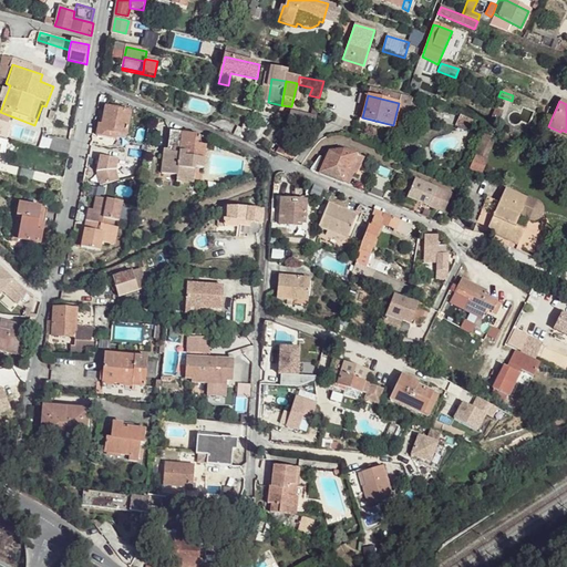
[(414,106),(399,103),(397,110),(405,112),(404,115),(411,117),(414,106)]
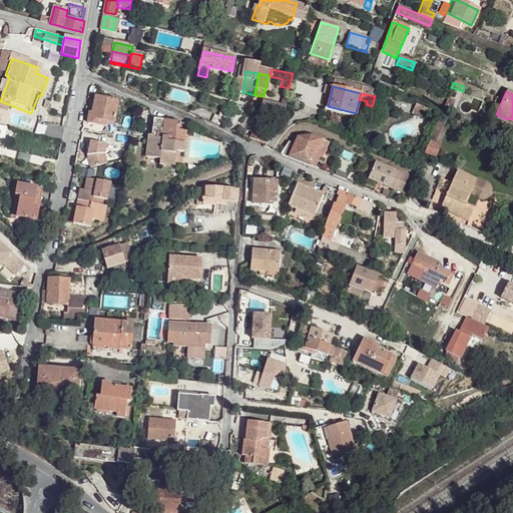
[(119,101),(96,97),(93,112),(90,112),(87,123),(99,125),(101,120),(115,123),(119,101)]
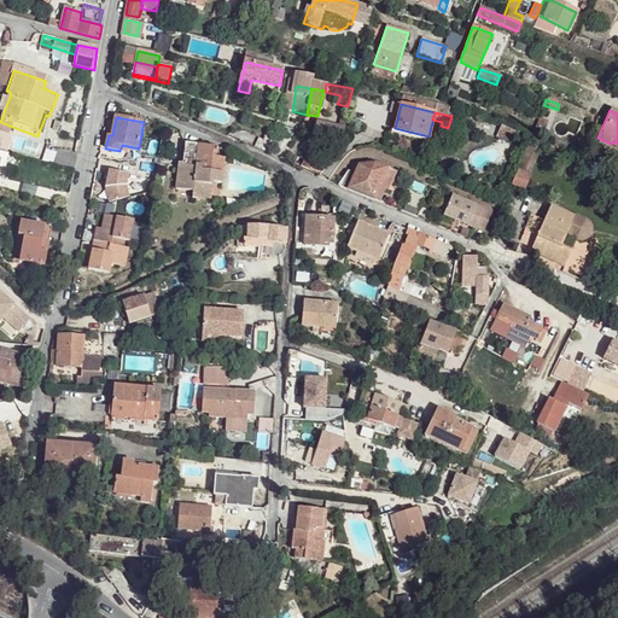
[(343,126),(318,121),(315,133),(342,138),(343,126)]
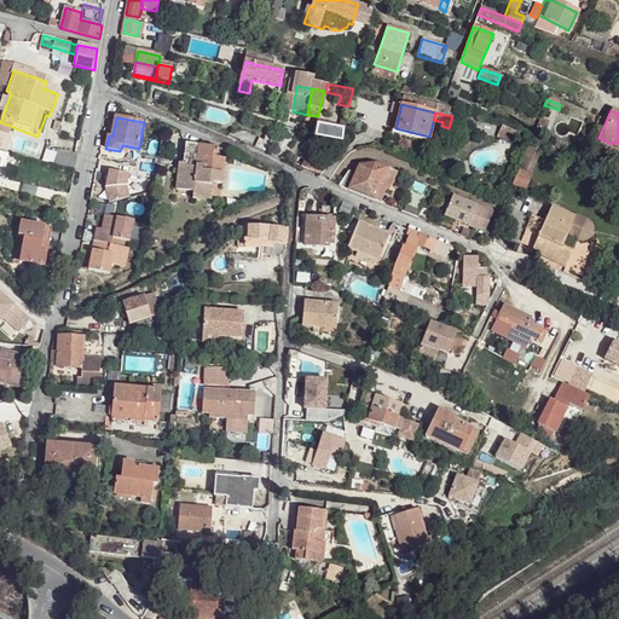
[(516,132),(502,126),(497,138),(512,144),(516,132)]
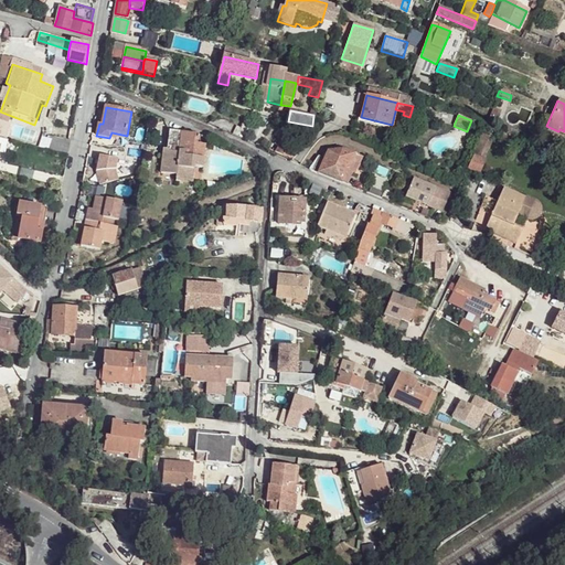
[(249,129),(236,123),(231,134),(245,140),(249,129)]
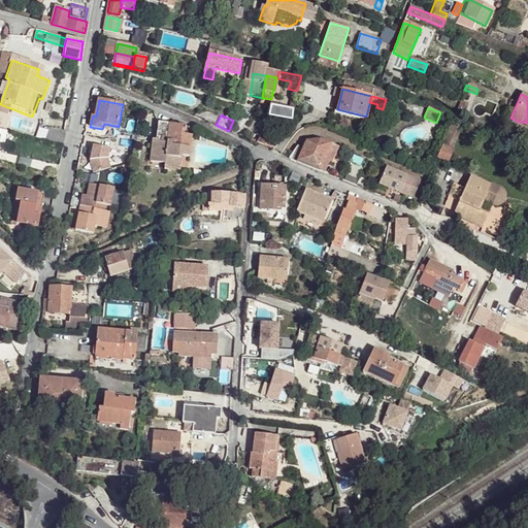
[(170,124),(161,123),(158,140),(156,140),(153,159),(165,161),(166,155),(177,157),(178,154),(182,155),(188,156),(191,136),(183,135),(184,127),(170,124)]
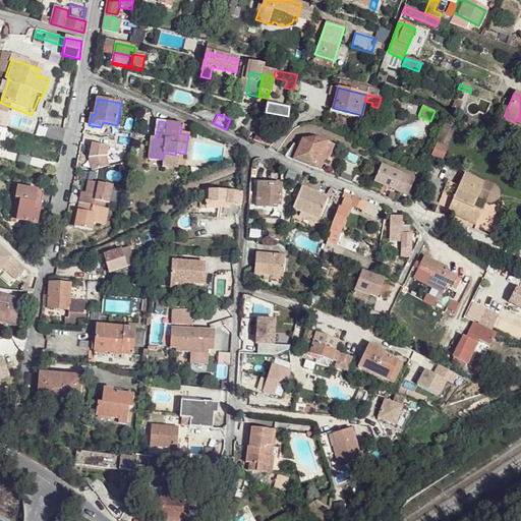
[(453,127),(445,124),(429,162),(438,165),(453,127)]
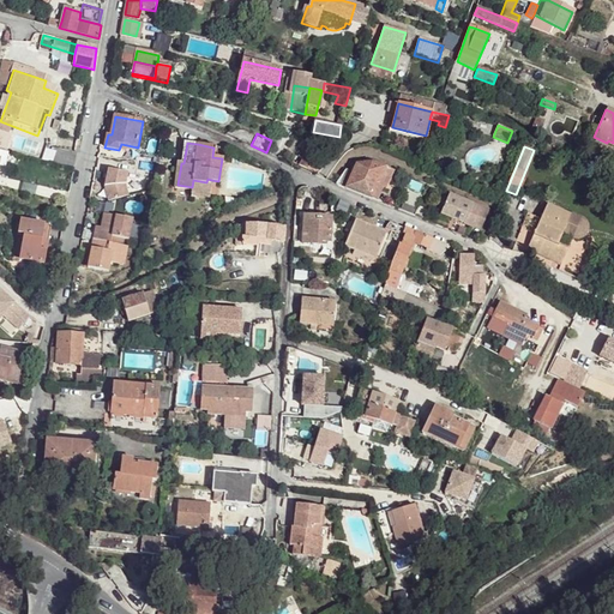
[(74,151),(60,148),(58,156),(73,158),(74,151)]
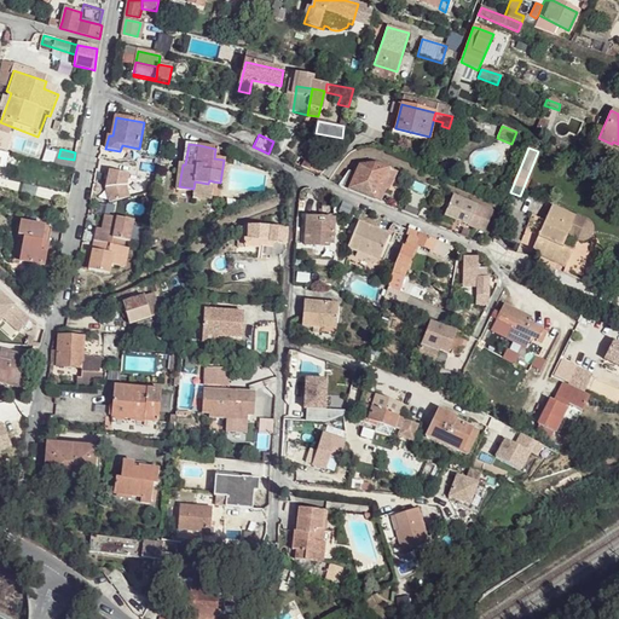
[(330,158),(322,152),(311,168),(320,174),(330,158)]
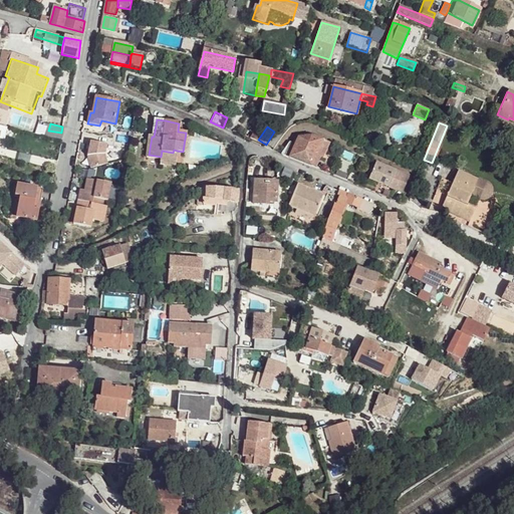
[(311,136),(297,139),(295,145),(290,157),(312,166),(322,141),(311,136)]
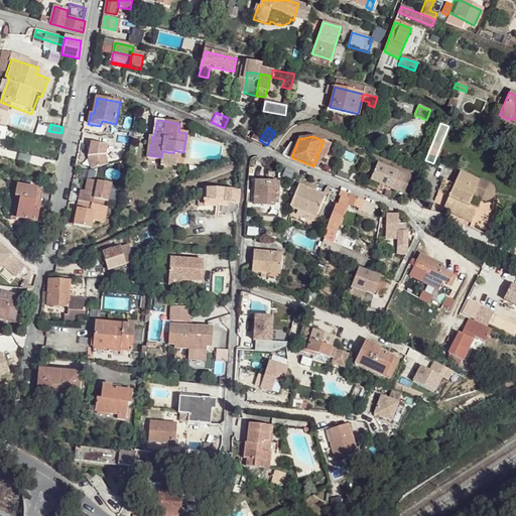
[(108,145),(92,141),(89,156),(91,167),(108,163),(107,153),(108,145)]
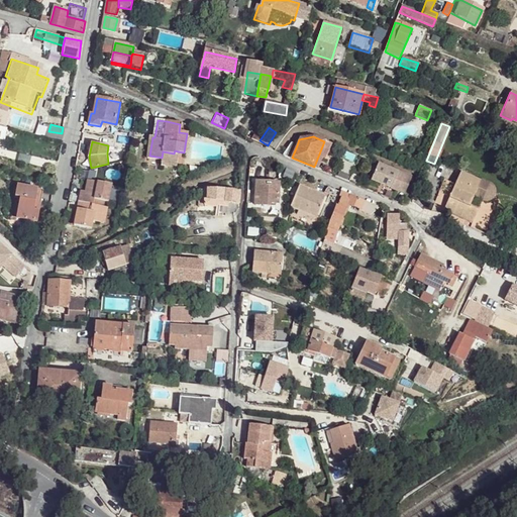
[(297,145),(290,142),(285,154),(292,158),(297,145)]
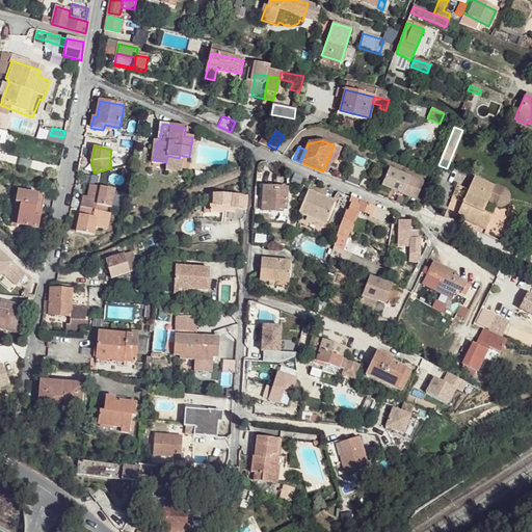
[(179,158),(167,156),(166,162),(165,166),(181,168),(183,156),(180,155),(179,158)]
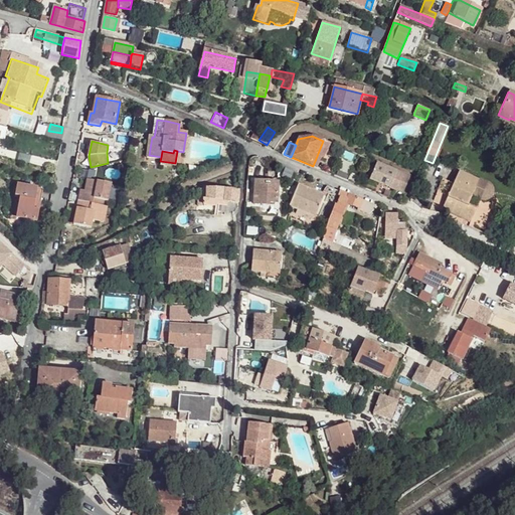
[(406,176),(376,163),(369,178),(403,193),(408,179),(406,176)]
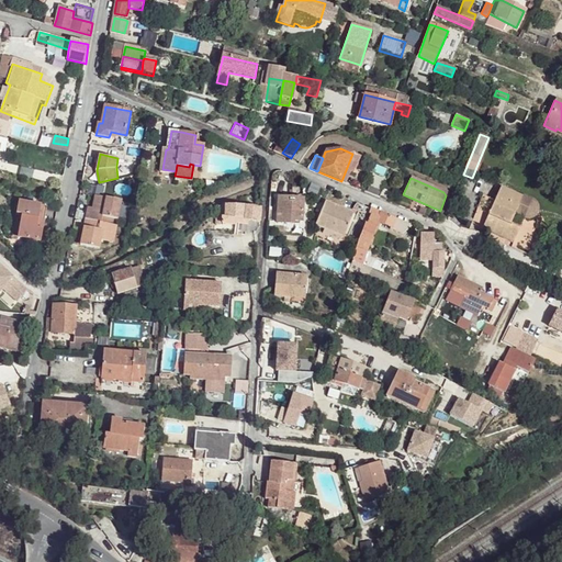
[(170,181),(157,179),(156,194),(169,194),(170,181)]
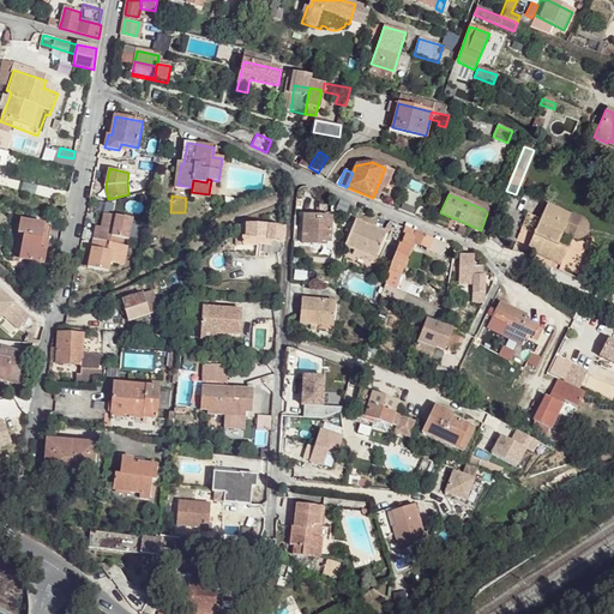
[(355,205),(337,198),(331,210),(349,218),(355,205)]
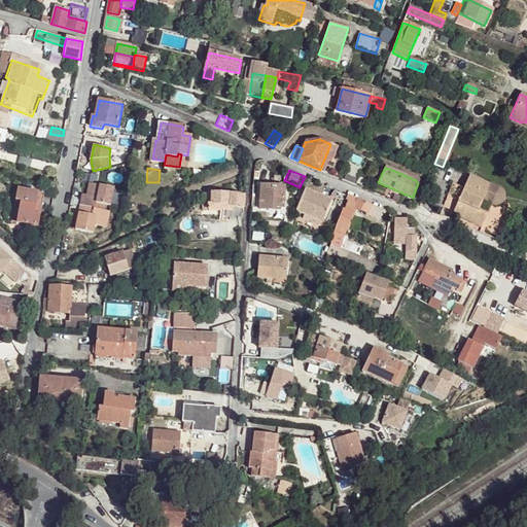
[(497,188),(495,187),(468,176),(463,188),(452,216),(481,227),(486,214),(479,210),(483,201),(491,204),(495,206),(498,204),(501,201),(503,198),(502,197),(501,194),(500,191),(497,188)]
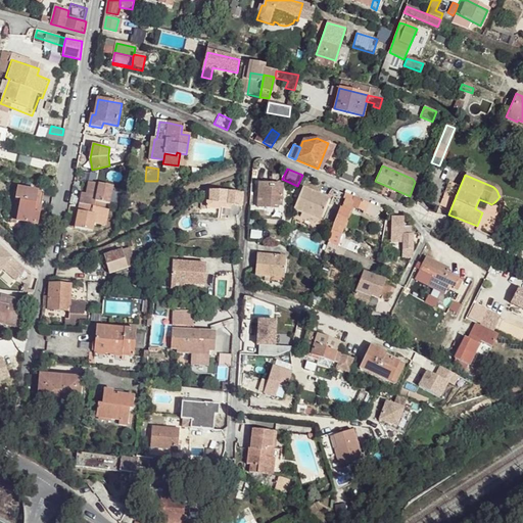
[(370,184),(364,181),(361,187),(368,190),(370,184)]
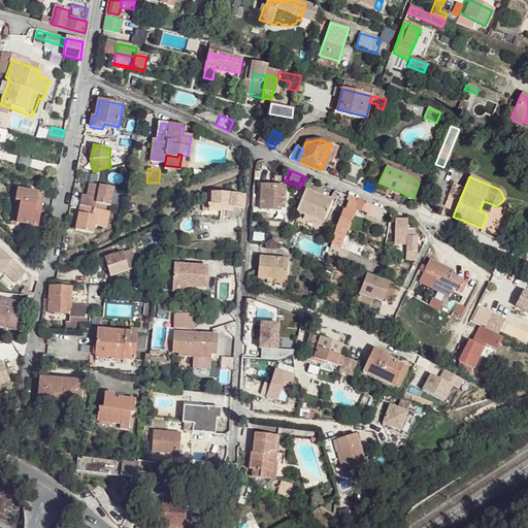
[(114,187),(95,184),(93,194),(89,193),(84,193),(81,205),(107,210),(108,203),(111,204),(114,187)]
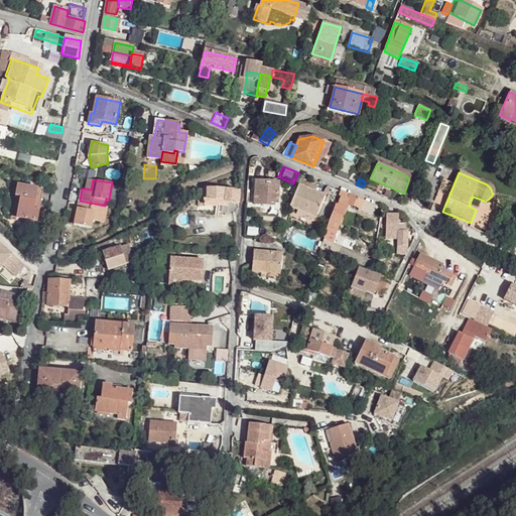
[(454,184),(443,180),(431,207),(442,212),(454,184)]
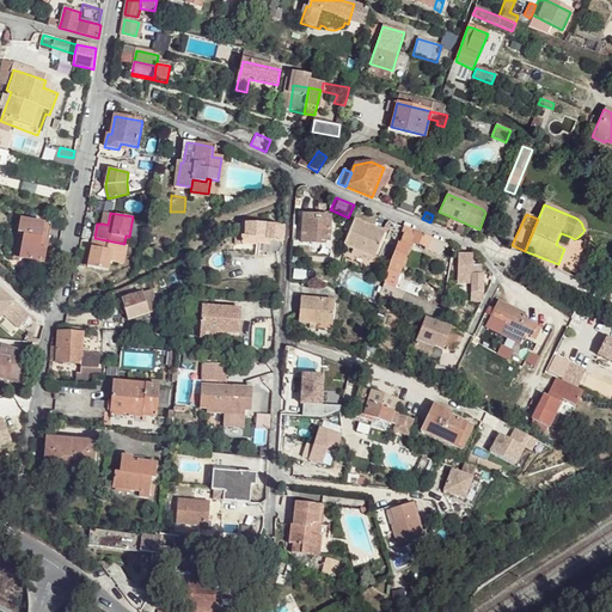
[(331,219),(305,216),(303,243),(317,244),(317,240),(330,242),(331,219)]
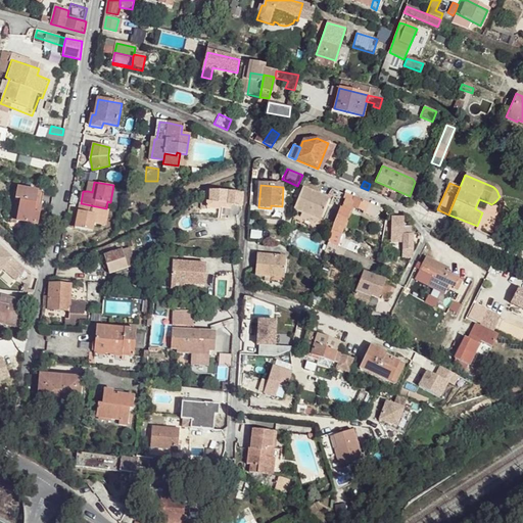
[(37,190),(16,186),(14,199),(18,200),(15,221),(35,225),(38,212),(33,211),(35,203),(37,190)]
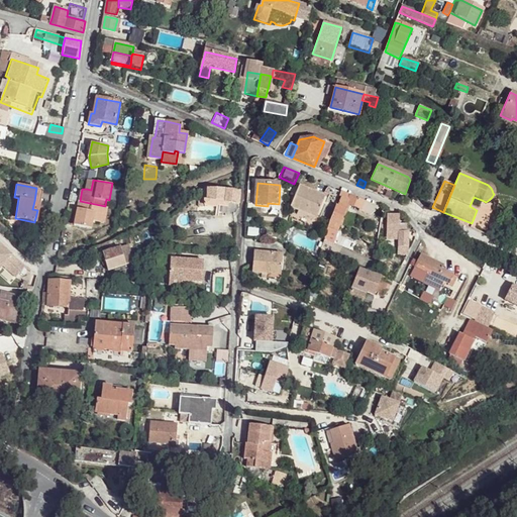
[(326,196),(301,186),(292,208),(300,211),(315,217),(317,218),(326,196)]
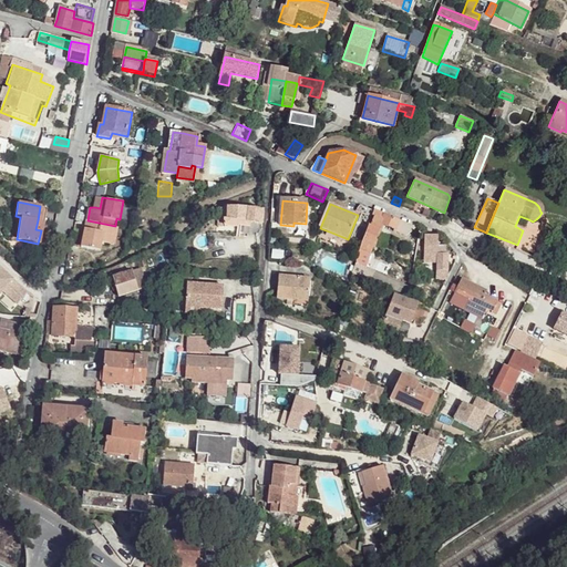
[(248,207),(227,207),(225,226),(238,227),(238,224),(263,226),(264,212),(248,207)]
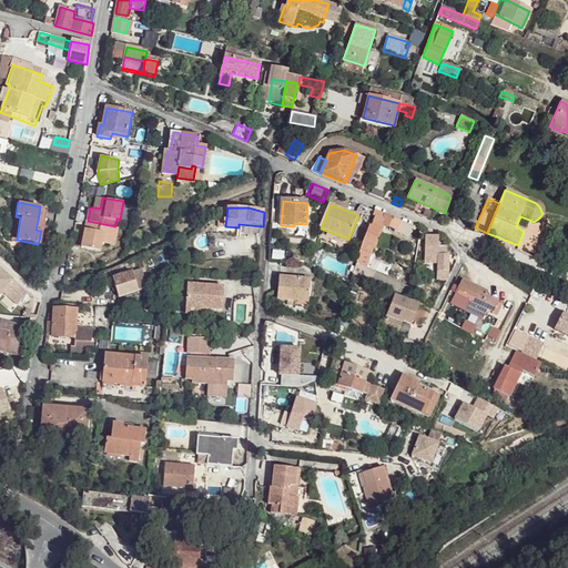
[(414,226),(377,211),(364,241),(361,251),(369,254),(382,224),(394,230),(394,232),(408,239),(414,226)]
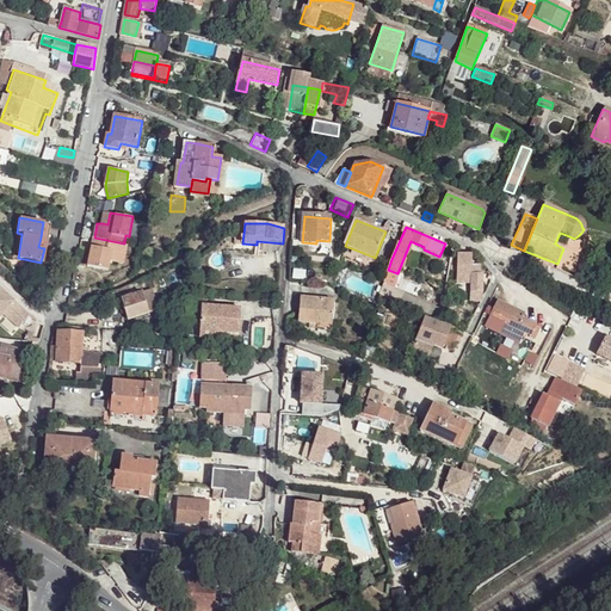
[(124,244),(94,238),(90,265),(111,269),(112,260),(121,261),(124,244)]
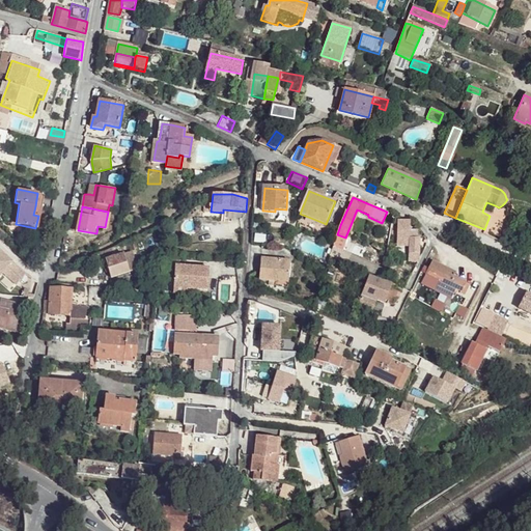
[(324,223),(308,217),(306,221),(323,227),(324,223)]
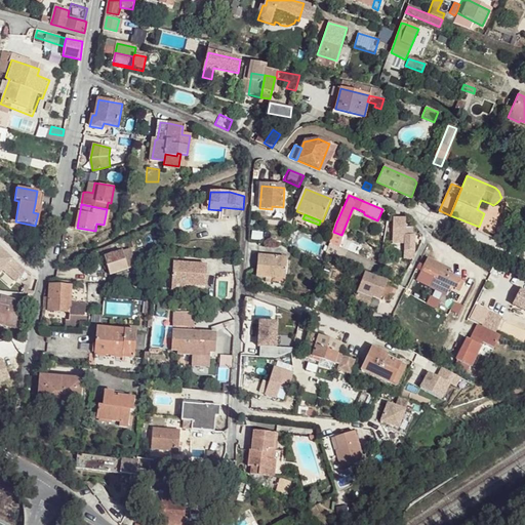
[(405,218),(393,218),(393,234),(404,235),(405,229),(405,218)]
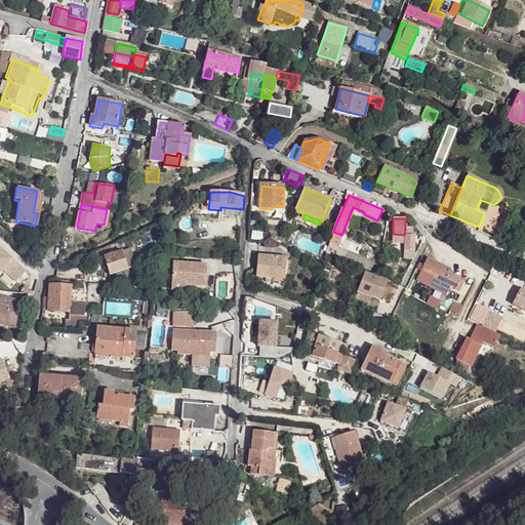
[(412,230),(405,229),(404,235),(404,251),(415,251),(415,236),(412,235),(412,230)]
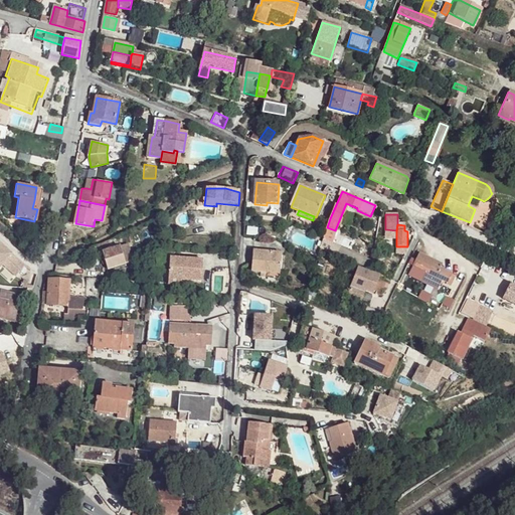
[(335,230),(327,227),(324,239),(332,243),(337,231),(335,230)]
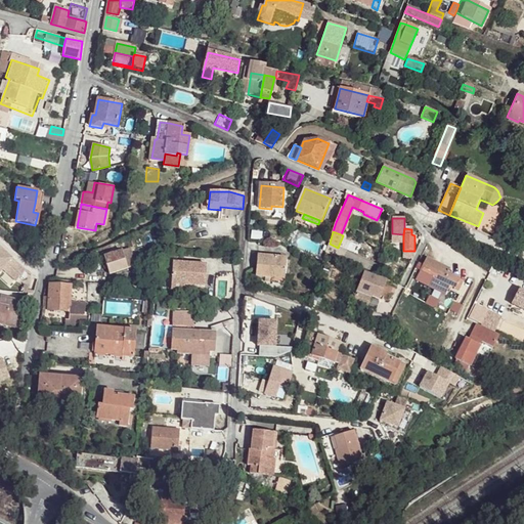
[(338,248),(330,244),(326,253),(351,264),(354,256),(338,248)]
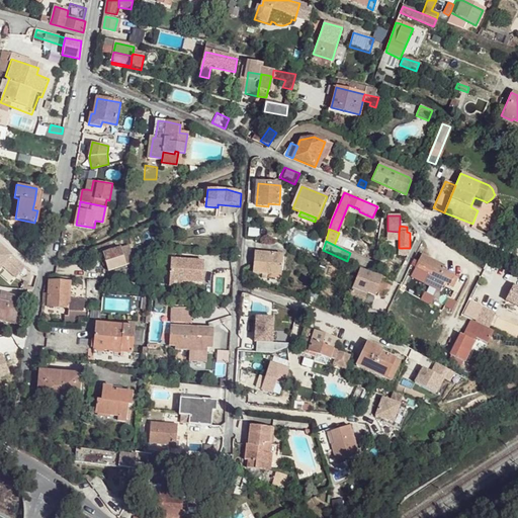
[(0,247),(0,271),(3,268),(16,280),(25,270),(0,247)]
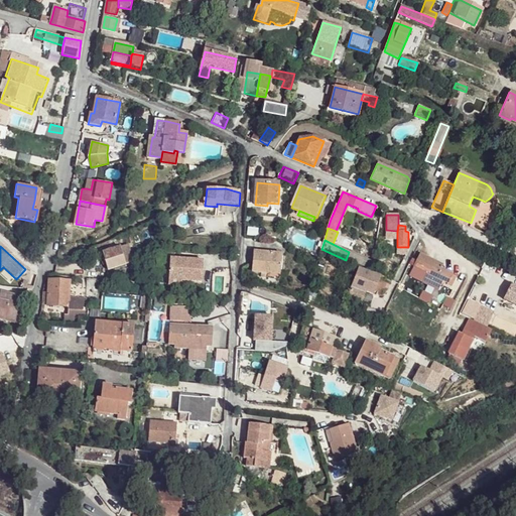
[(127,246),(122,248),(126,263),(133,261),(127,246)]
